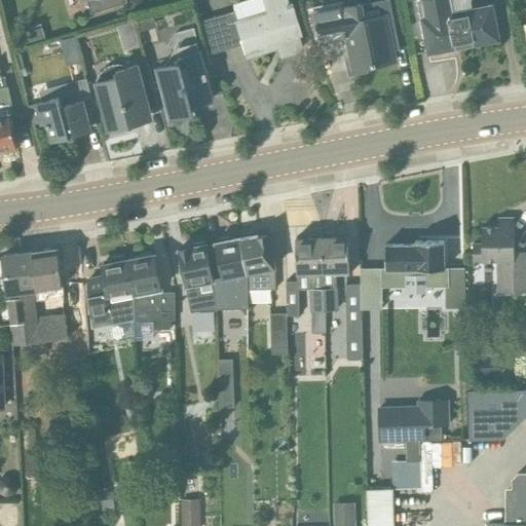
[(87,0),(92,13),(127,2),(126,0),(87,0)]
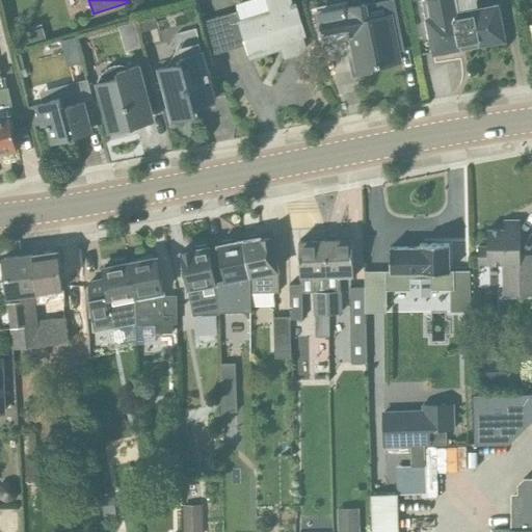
[(284,46),(303,40),(301,35),(304,34),(295,3),(292,4),(291,0),(259,0),(236,8),(238,11),(203,22),(212,54),(248,44),(251,56),(272,50),(270,45),(282,41),(284,46)]
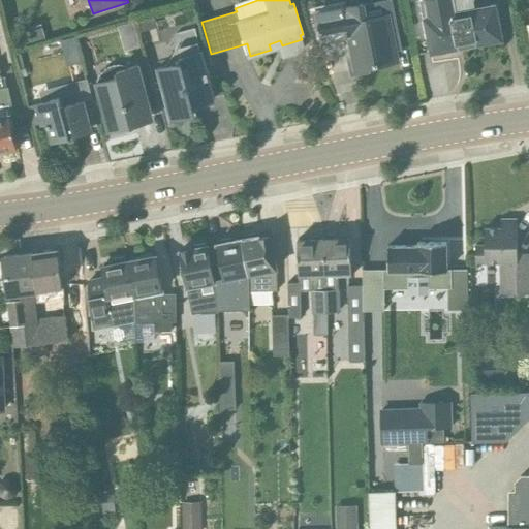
[(424,0),(428,19),(425,20),(432,55),(502,41),(496,6),(475,9),(472,0),(424,0)]
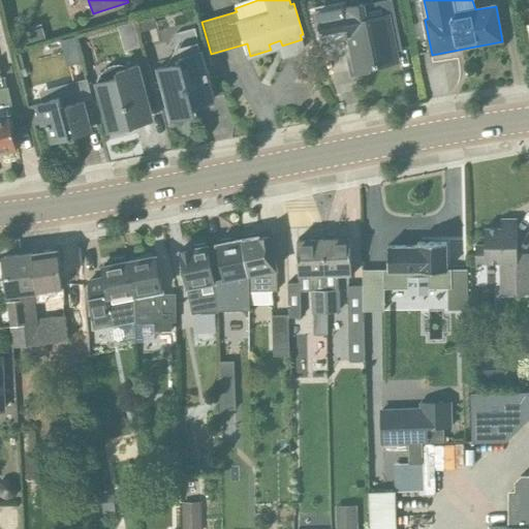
[(348,37),(352,57),(348,58),(351,75),(369,71),(368,67),(398,61),(396,50),(401,49),(397,31),(392,32),(387,16),(366,20),(363,4),(343,8),(343,6),(313,12),(323,42),(348,37)]
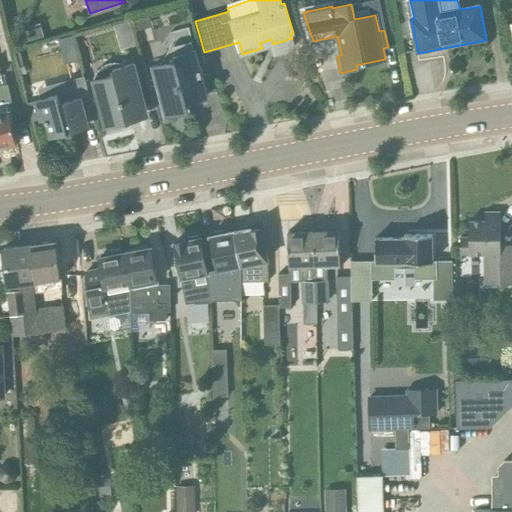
[(194,50),(188,28),(171,33),(162,47),(168,51),(161,63),(155,65),(166,114),(189,109),(187,101),(207,96),(196,49),(194,50)]
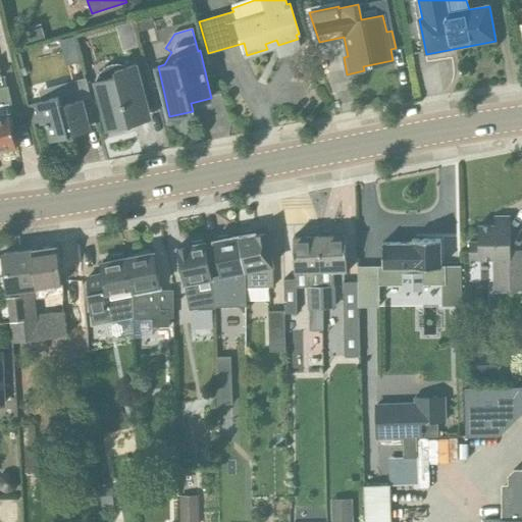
[(127,66),(116,63),(116,65),(115,64),(111,65),(106,67),(101,72),(100,74),(98,76),(98,79),(97,82),(95,82),(107,129),(124,124),(125,127),(128,129),(133,128),(135,125),(135,122),(151,117),(137,64),(127,66)]
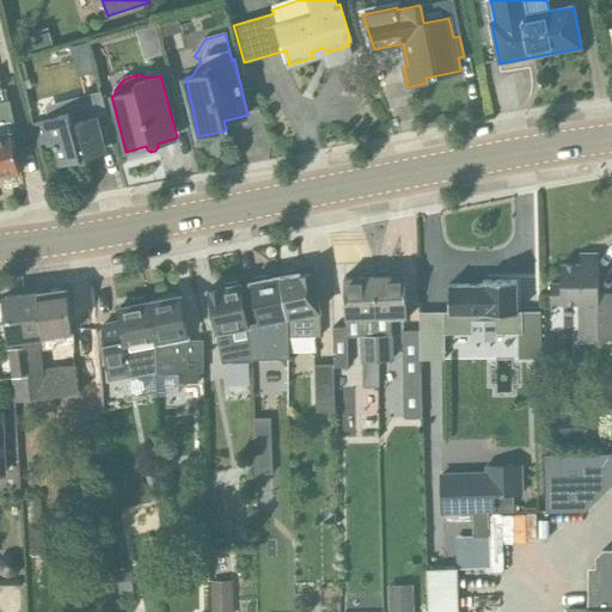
[(105,106),(101,86),(98,87),(99,92),(46,106),(48,117),(42,120),(48,145),(54,142),(60,164),(81,158),(80,153),(106,147),(96,109),(105,106)]
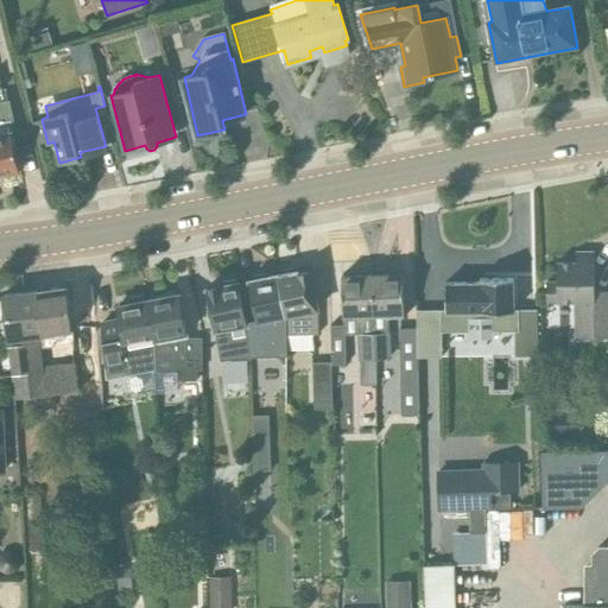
[(0,173),(20,170),(12,131),(17,131),(10,97),(4,100),(1,88),(0,88),(0,173)]
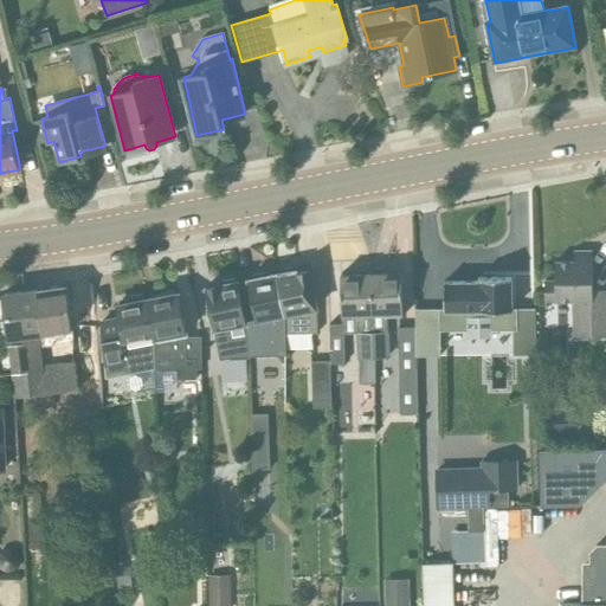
[(585,262),(574,262),(555,262),(555,281),(545,281),(545,301),(573,301),(573,336),(605,335),(605,289),(592,290),(592,253),(585,253),(585,262)]
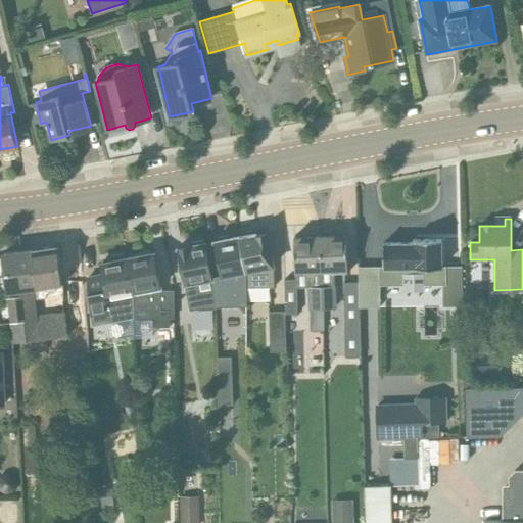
[(246,271),(247,302),(270,301),(269,288),(275,287),(274,265),(268,232),(256,234),(255,233),(239,236),(246,271)]
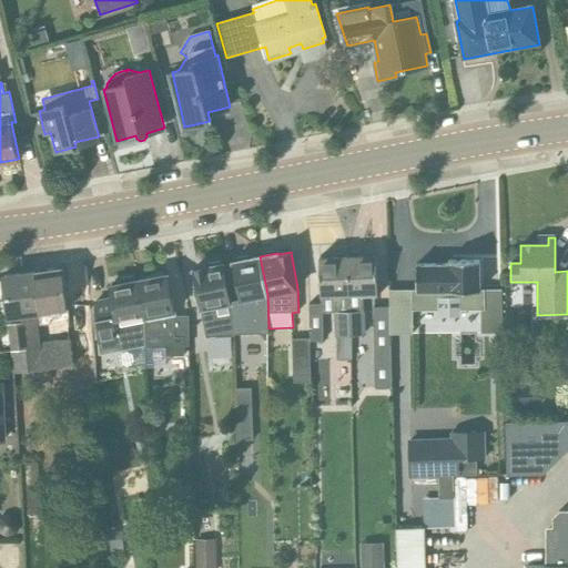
[(232,306),(232,307),(232,334),(269,333),(269,328),(267,294),(260,256),(250,259),(249,255),(236,257),(236,261),(233,262),(241,304),(232,306)]
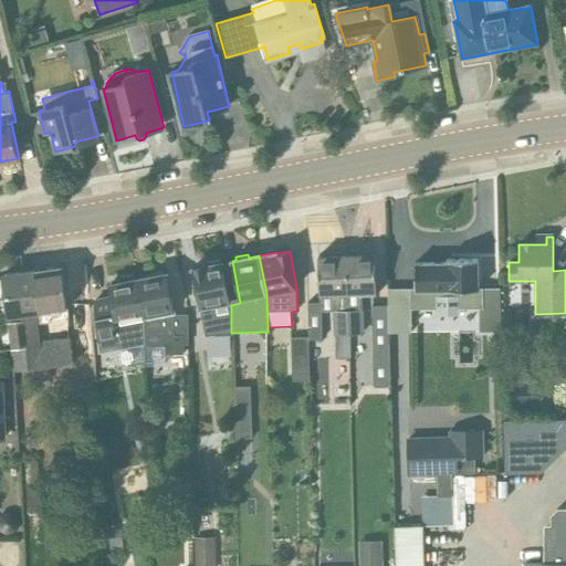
[(375,254),(347,255),(348,292),(349,335),(364,335),(362,292),(377,292),(375,254)]
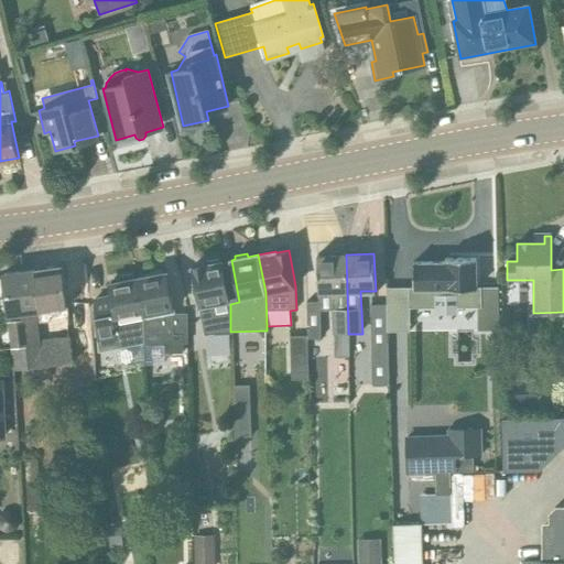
[(347,291),(346,255),(317,256),(318,292),(333,292),(334,311),(333,311),(334,335),(335,335),(335,348),(348,347),(348,334),(347,291)]
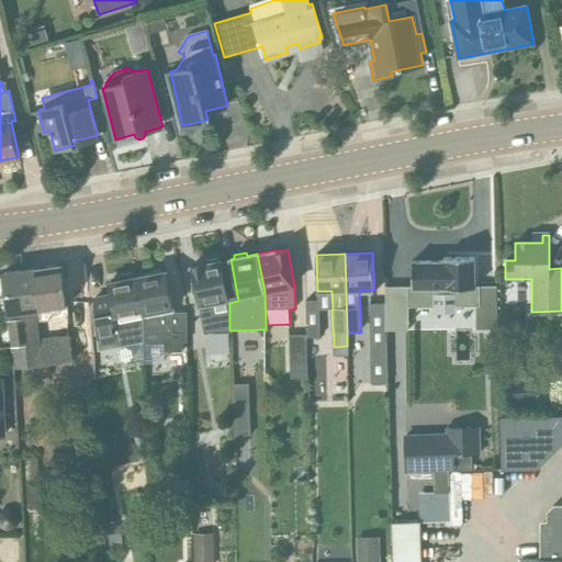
[(457,305),(474,305),(475,329),(497,328),(496,284),(475,285),(474,257),(444,258),(444,261),(445,293),(457,292),(457,305)]
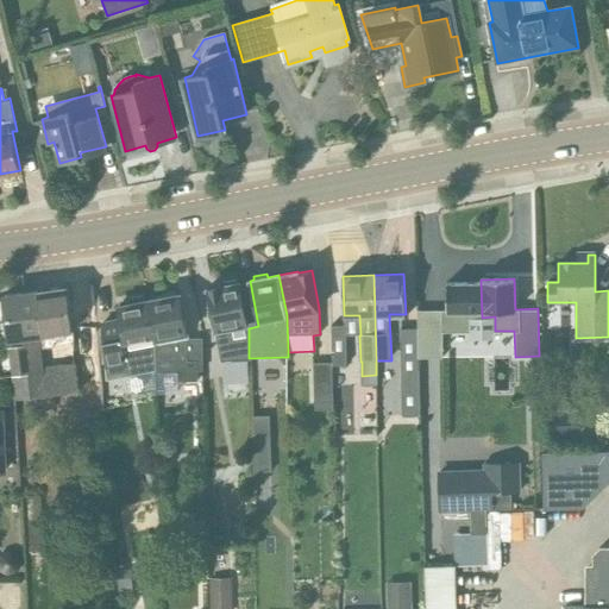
[(220,362),(226,360),(249,359),(249,358),(249,330),(249,328),(248,325),(240,283),(207,289),(220,362)]
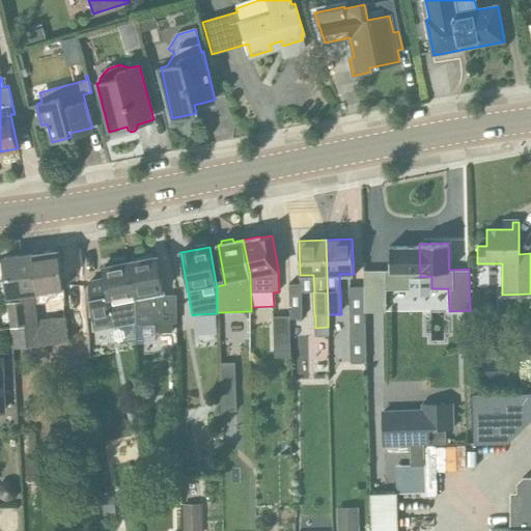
[(420,277),(419,247),(389,247),(390,271),(385,271),(385,289),(409,289),(409,277),(420,277)]
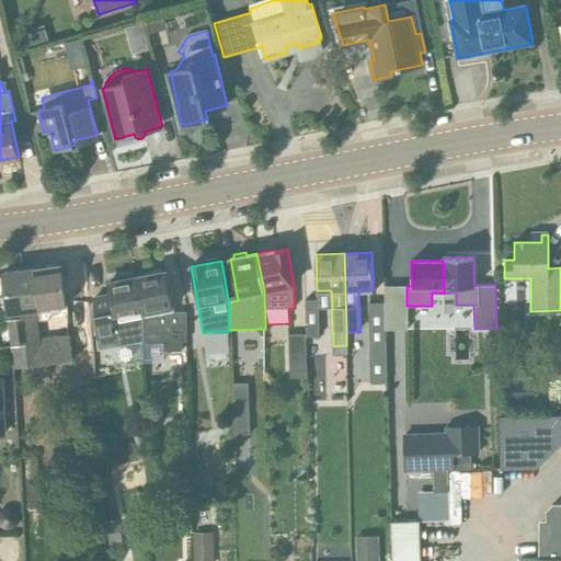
[(33,308),(34,322),(69,318),(63,264),(37,267),(43,308),(33,308)]
